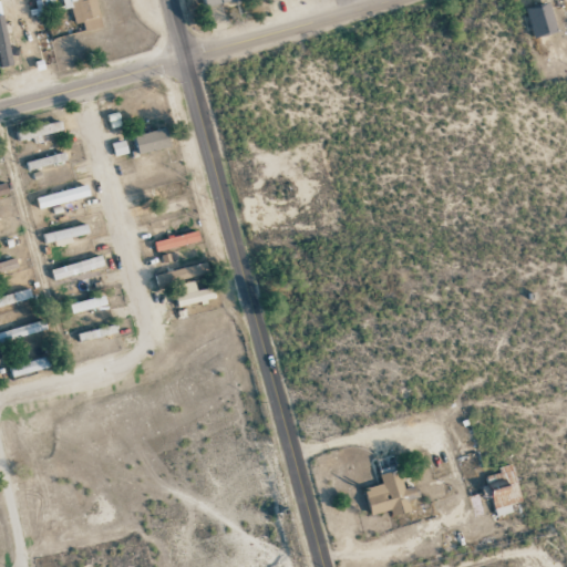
[(101,28),(95,0),(38,0),(33,1),(37,14),(71,8),(74,23),(82,22),(84,31),(101,28)]
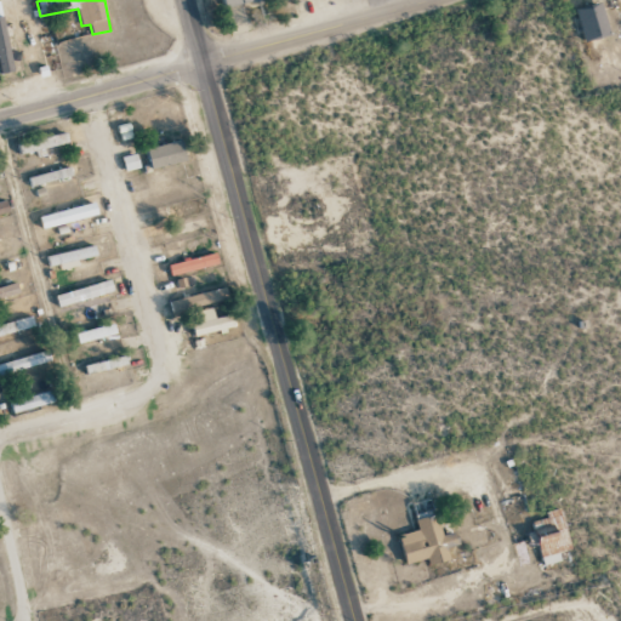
[(575,10),(582,41),(609,35),(600,3),(575,10)]
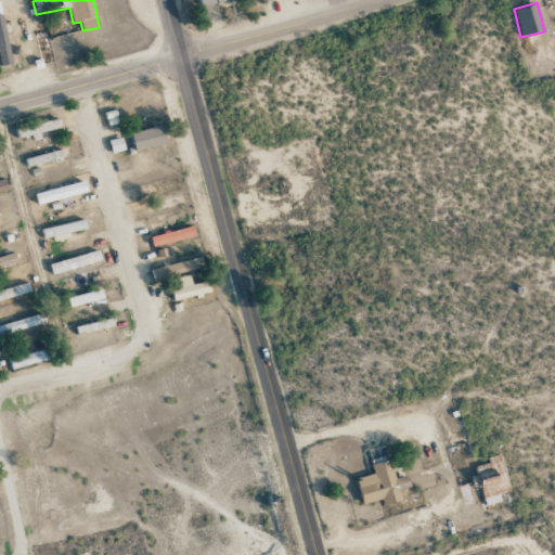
[(0,64),(0,66),(12,64),(0,10),(0,64)]
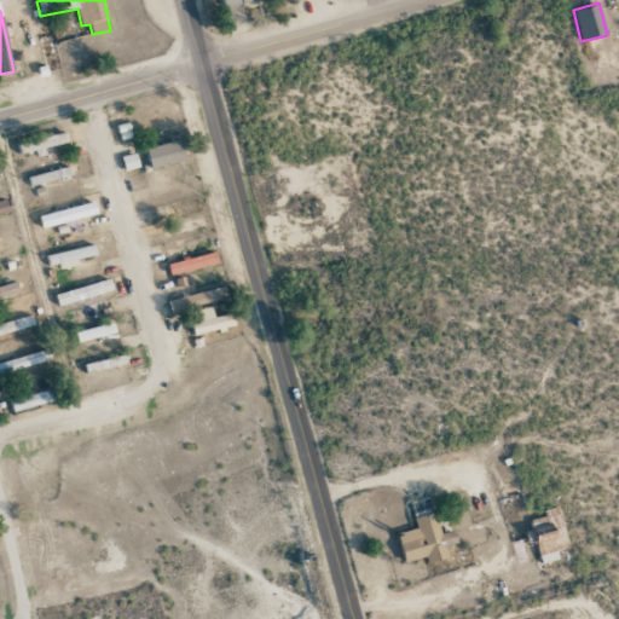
[(67,143),(65,132),(17,143),(19,154),(40,149),(67,143)]
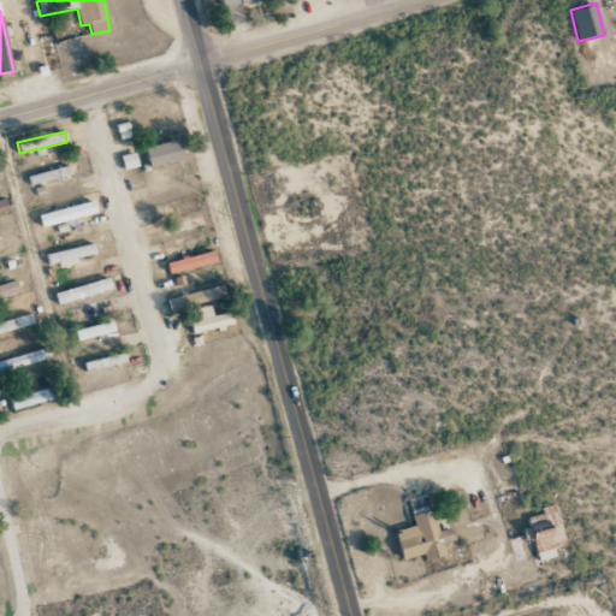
[(184,159),(179,140),(144,148),(149,169),(184,159)]
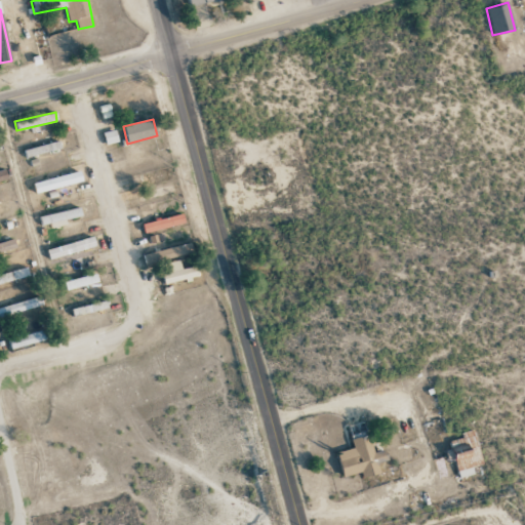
[(105,145),(117,142),(114,130),(103,133),(105,145)]
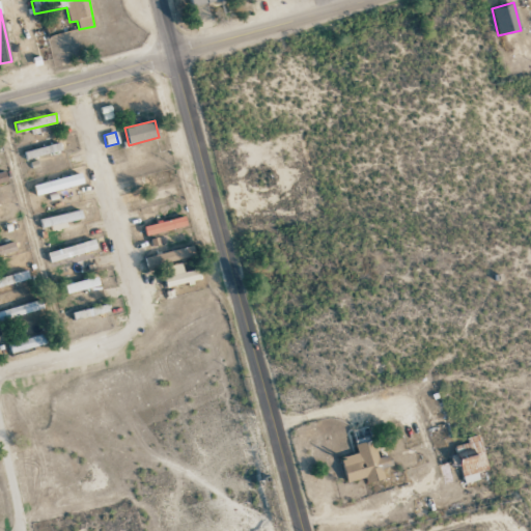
[(24,151),(26,160),(60,150),(59,143),(24,151)]
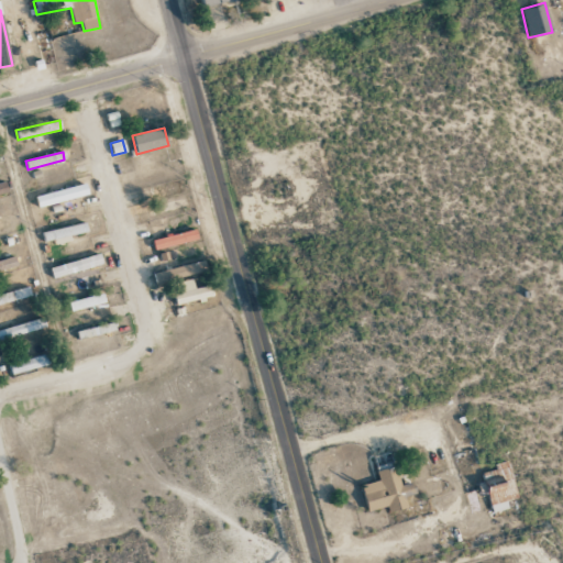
[(35,195),(37,206),(87,197),(85,185),(35,195)]
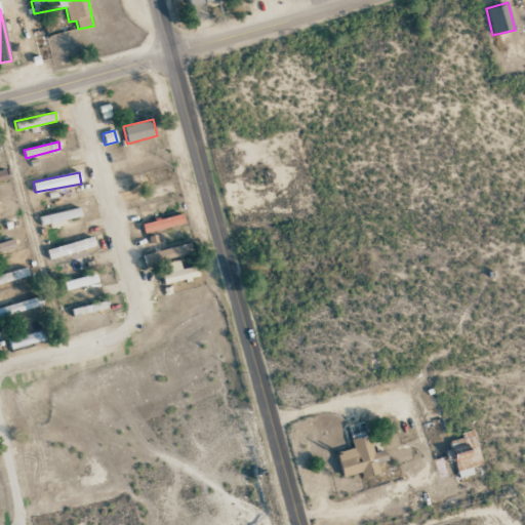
[(176,195),(175,186),(137,192),(139,202),(176,195)]
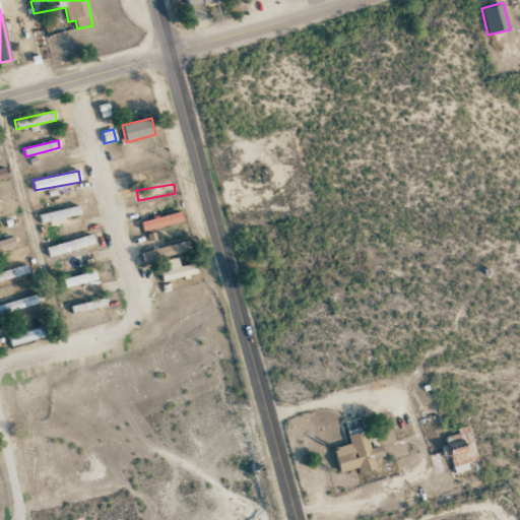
[(49,221),(51,225),(65,222),(64,218),(81,214),(78,205),(39,215),(41,223),(49,221)]
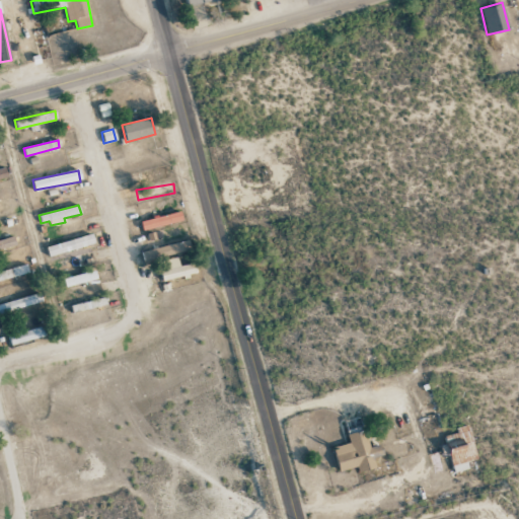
[(181,222),(179,213),(140,221),(142,229),(181,222)]
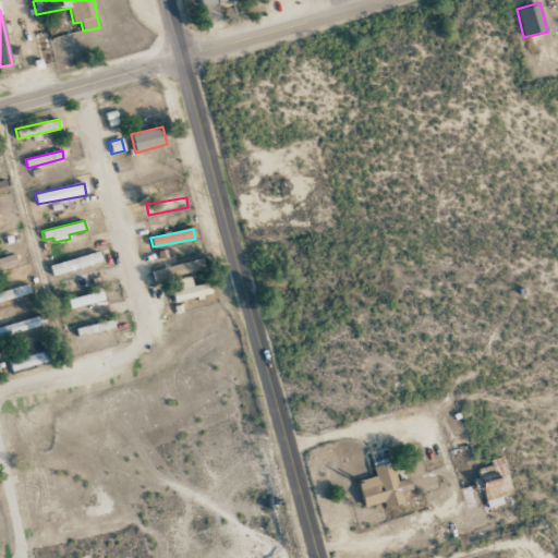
[(101,262),(98,252),(49,266),(52,276),(101,262)]
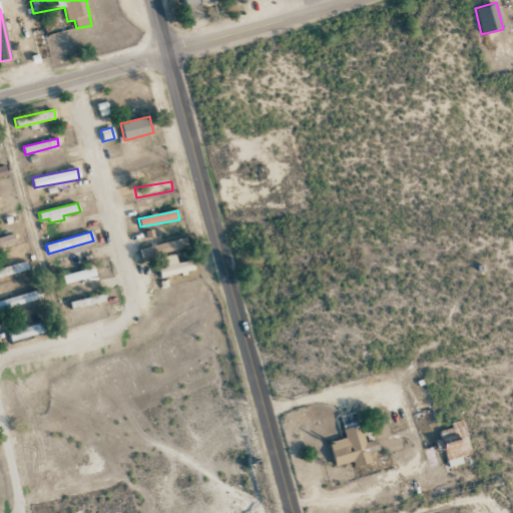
[(0,236),(0,246),(15,244),(14,234),(0,236)]
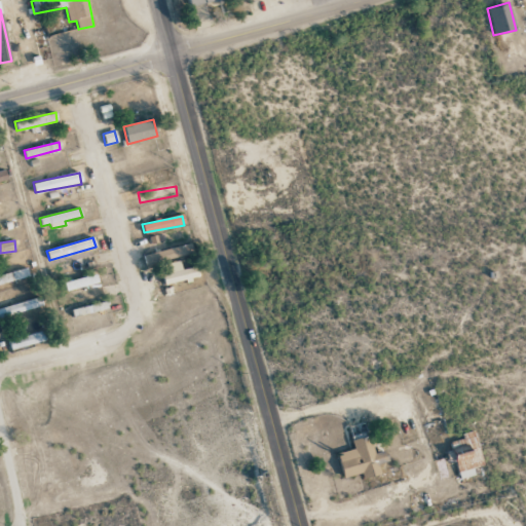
[(144,263),(192,256),(190,247),(143,253),(144,263)]
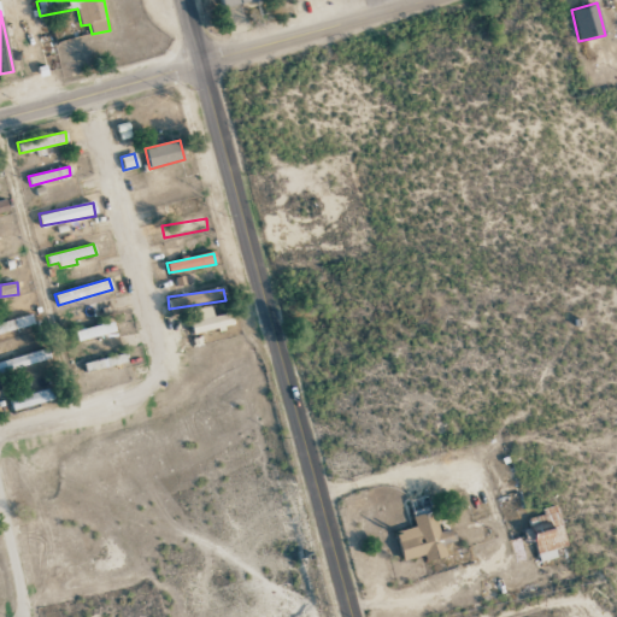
[(233,328),(230,312),(212,316),(211,307),(188,311),(192,334),(233,328)]
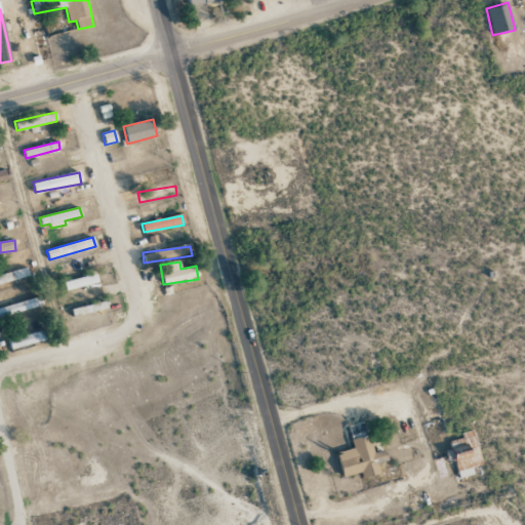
[(0,274),(0,283),(29,277),(27,268),(0,274)]
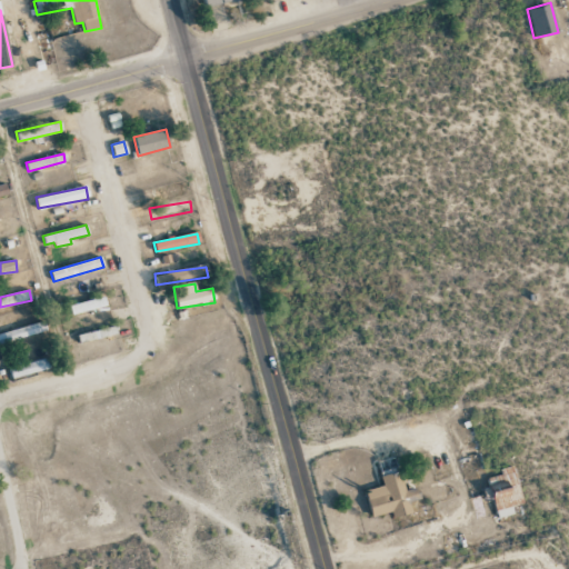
[(107,306),(103,297),(69,306),(71,315),(107,306)]
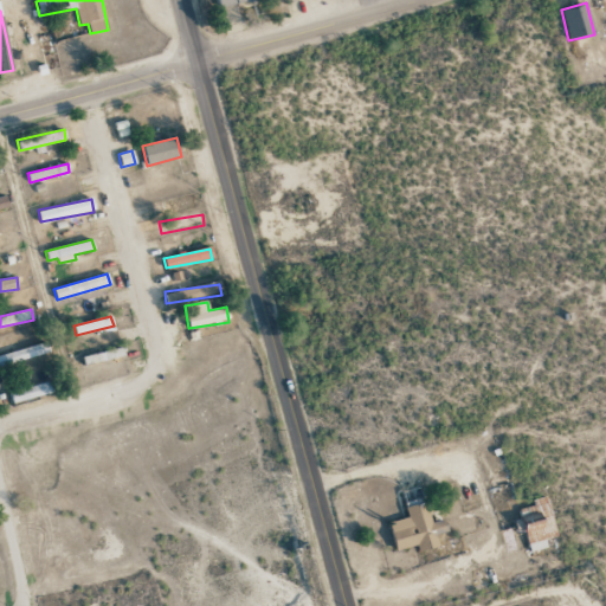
[(0,355),(0,366),(49,352),(46,342),(0,355)]
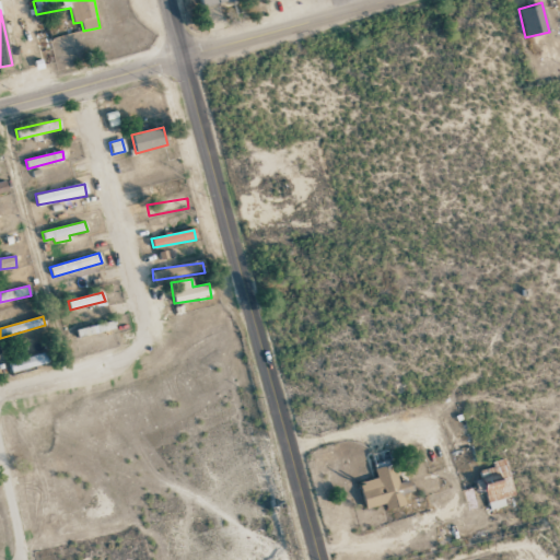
[(76,329),(78,337),(115,329),(113,322),(76,329)]
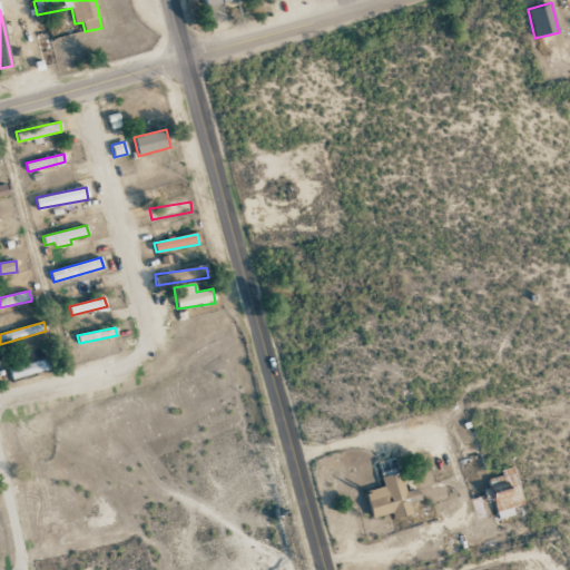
[(48,372),(47,361),(9,366),(10,377),(48,372)]
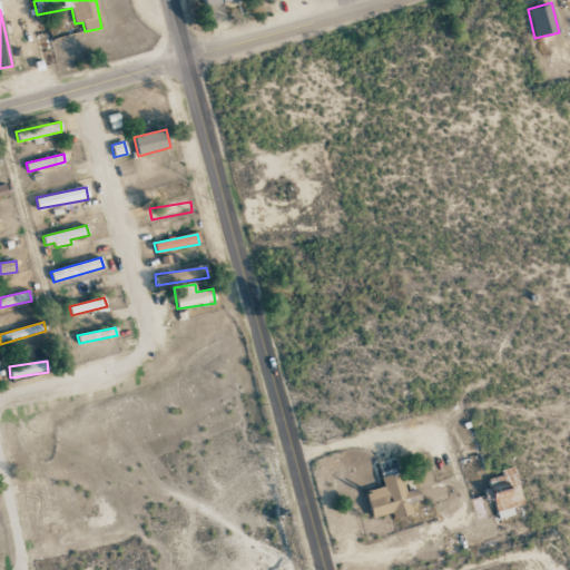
[(365,491),(372,517),(392,512),(393,518),(412,514),(409,502),(419,500),(416,489),(405,491),(400,469),(380,473),(383,487),(365,491)]
